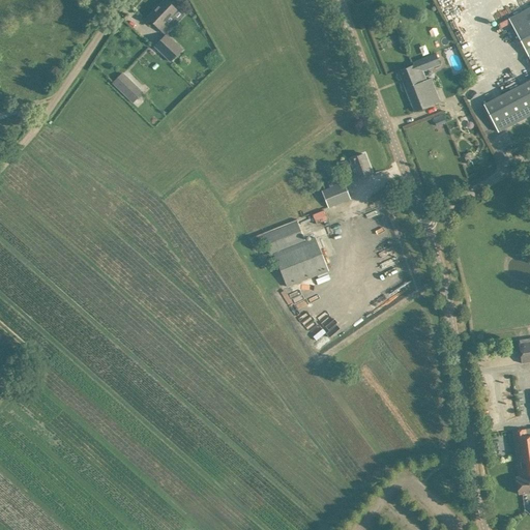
[(154,11),(148,18),(155,25),(163,32),(169,26),(169,25),(167,23),(180,9),(173,3),(171,4),(166,0),(165,0),(158,6),(157,6),(154,9),(154,11)]
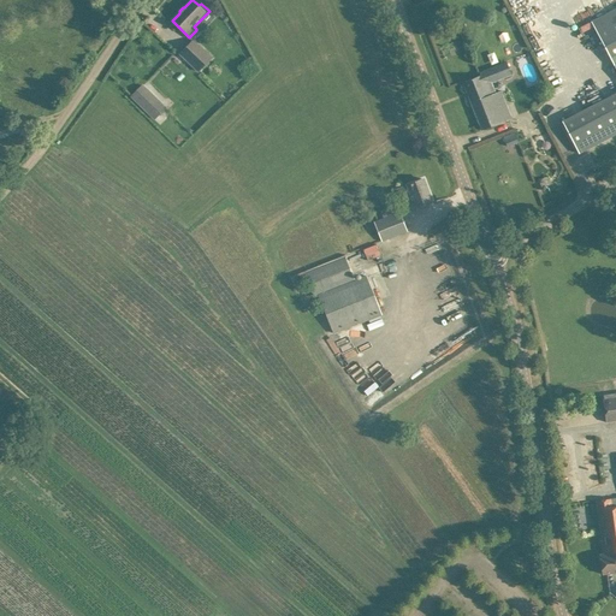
[(615,69),(615,93),(562,122),(576,149),(579,153),(615,134),(615,7),(591,22),(614,65),(615,69)]
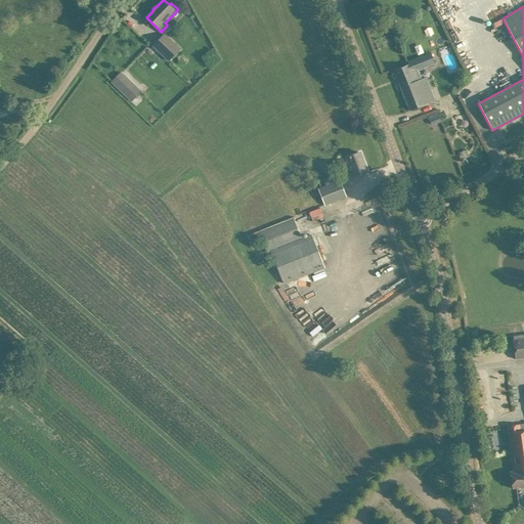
[(180,49),(164,34),(154,46),(169,60),(180,49)]
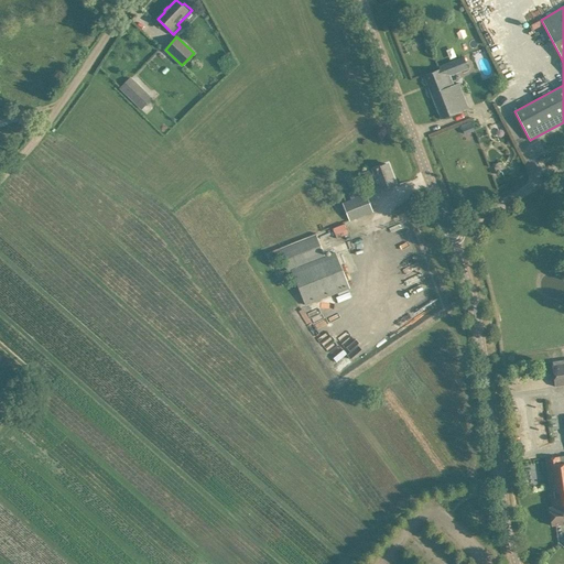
[(152,99),(139,86),(130,78),(120,88),(142,109),(152,99)]
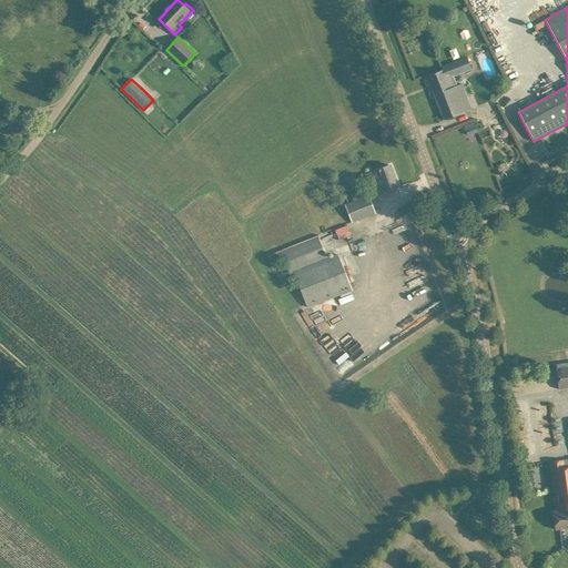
[(434,93),(444,120),(465,112),(462,104),(469,101),(465,90),(457,93),(454,85),(434,93)]
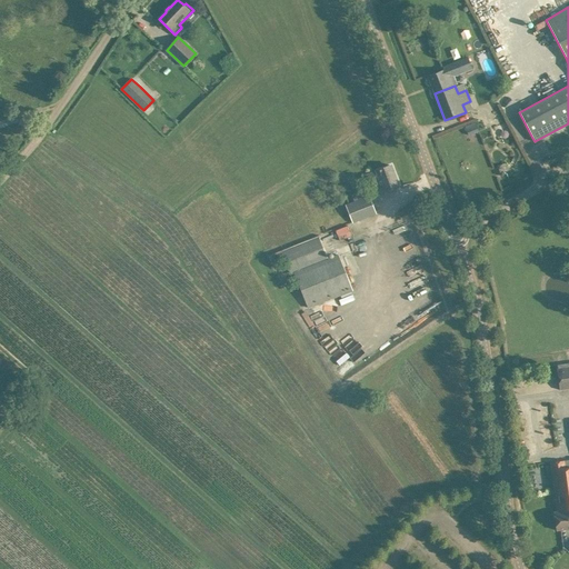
[(161,95),(157,90),(151,95),(157,99),(161,95)]
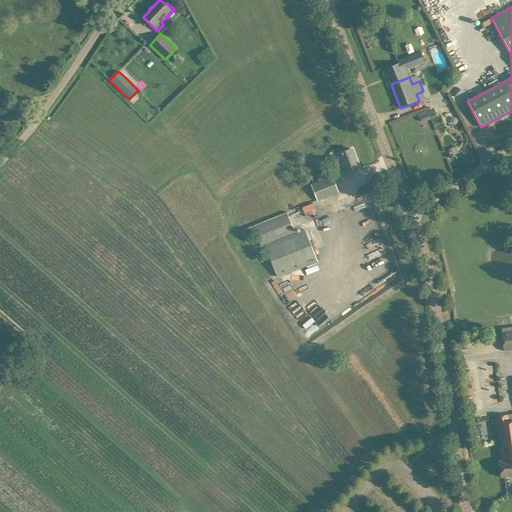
[(427,110),(418,114),(421,122),(431,119),(427,110)]
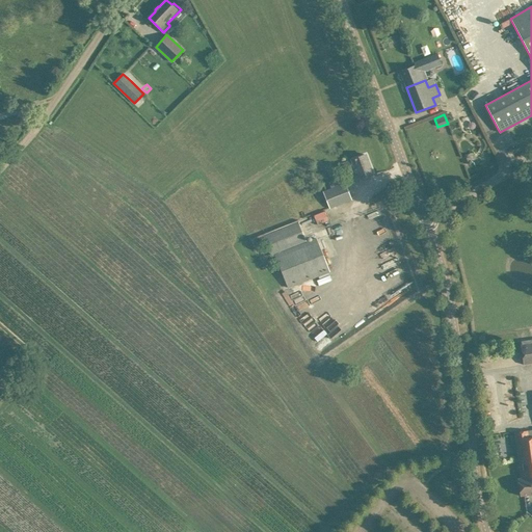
[(477,151),(463,155),(466,162),(479,158),(477,151)]
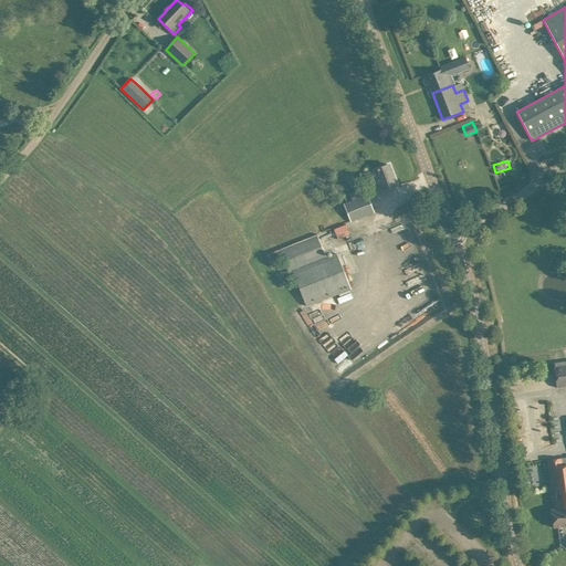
[(375,170),(363,175),(366,182),(377,179),(381,189),(396,184),(388,165),(374,170),(375,170)]
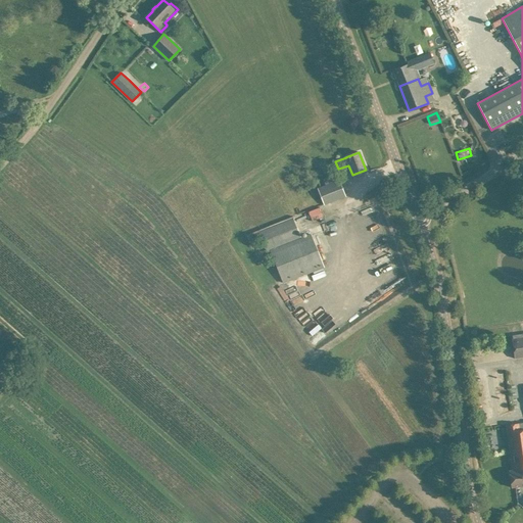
[(317,189),(324,205),(345,196),(339,180),(317,189)]
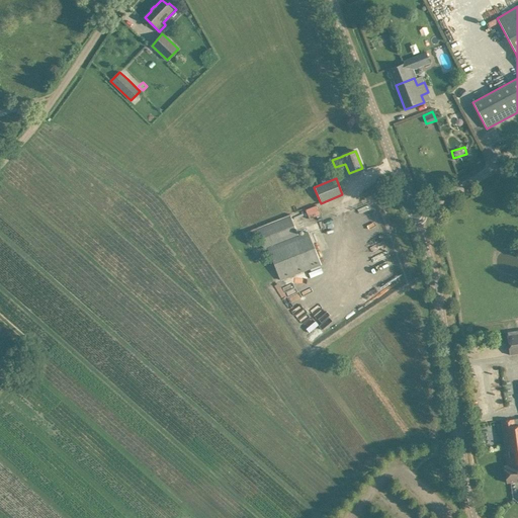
[(290,216),(255,229),(258,237),(263,249),(268,248),(280,280),(306,270),(322,264),(318,253),(309,232),(298,236),(290,216)]
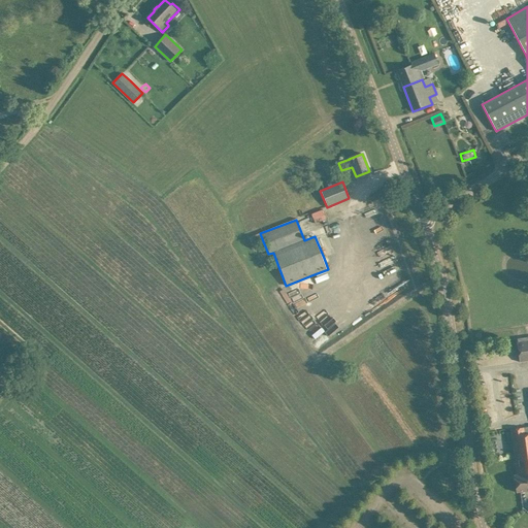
[(527,340),(527,337),(517,338),(518,342),(517,342),(517,344),(519,362),(527,360),(527,427),(512,429),(516,460),(518,473),(517,473),(517,474),(514,475),(517,492),(526,491),(527,490),(527,340)]
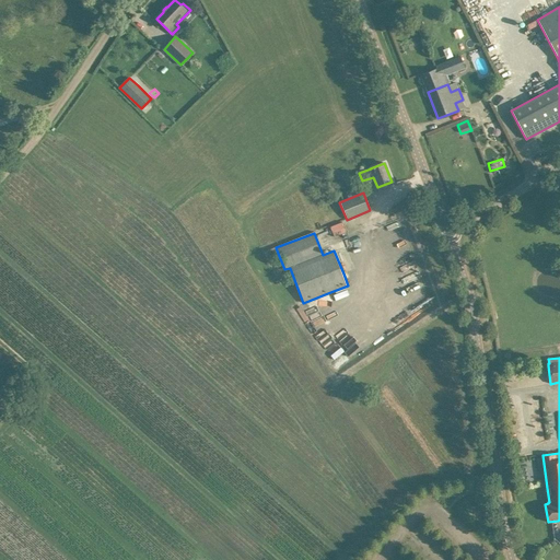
[(543,455),(513,459),(516,492),(547,488),(543,455)]
